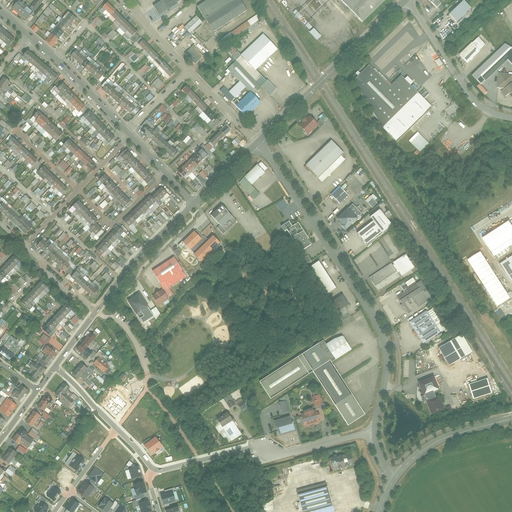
[(28,20),(43,1),(41,0),(35,0),(30,6),(22,0),(15,0),(14,1),(17,3),(13,8),(28,20)]
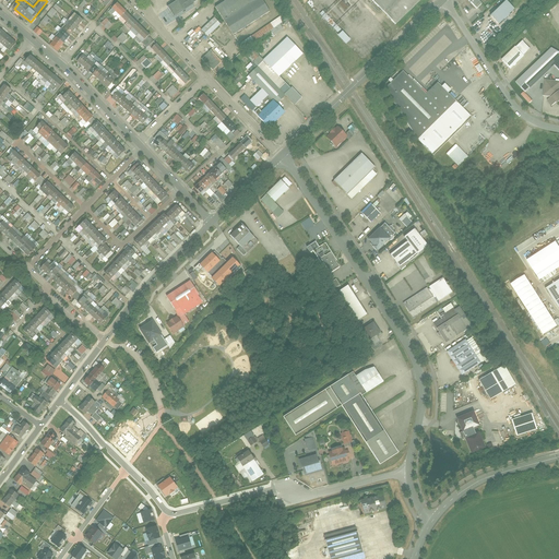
[(146,32),(115,0),(110,6),(142,37),(146,32)]
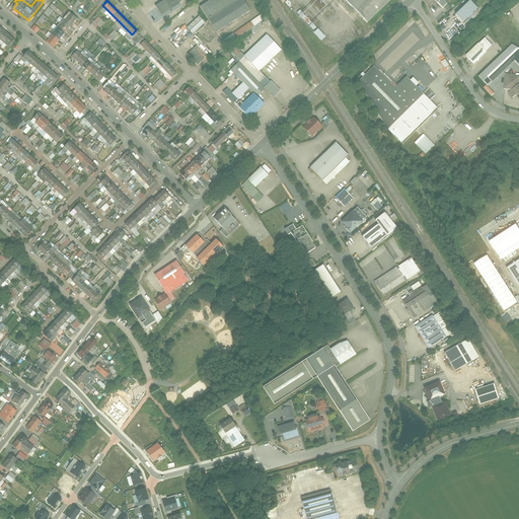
[(159,0),(154,3),(160,12),(176,3),(174,0),(159,0)]
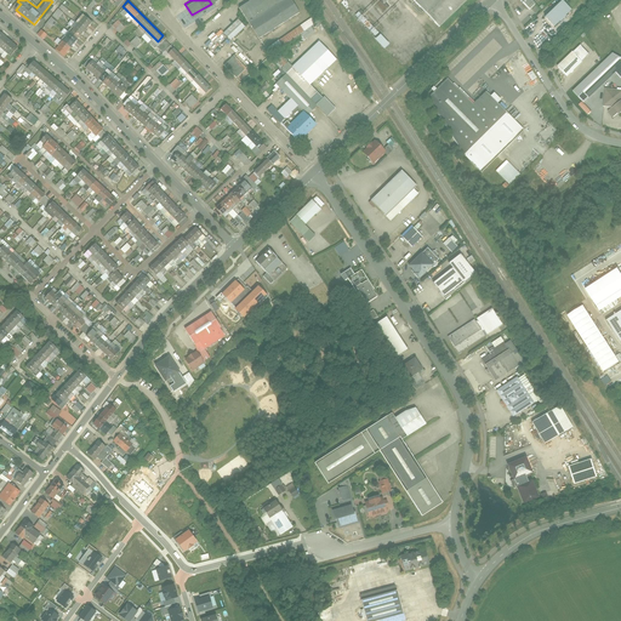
[(243,0),(237,5),(257,36),(297,11),(290,0),(243,0)]
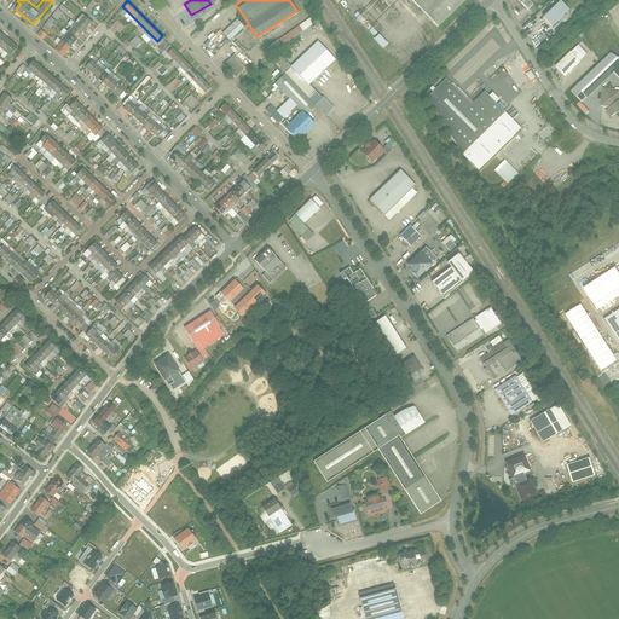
[(410,0),(437,27),(463,0),(410,0)]
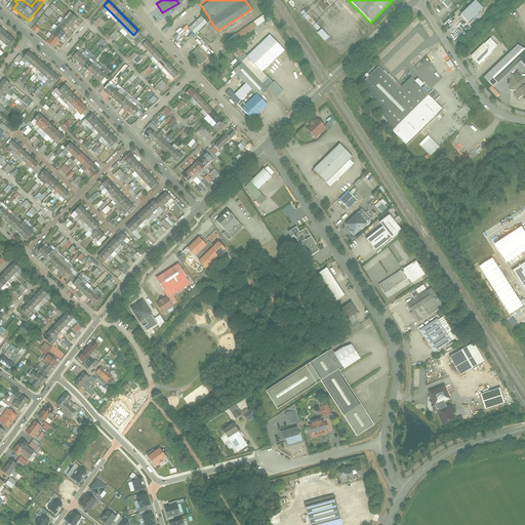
[(440,0),(439,1),(447,8),(455,0),(440,0)]
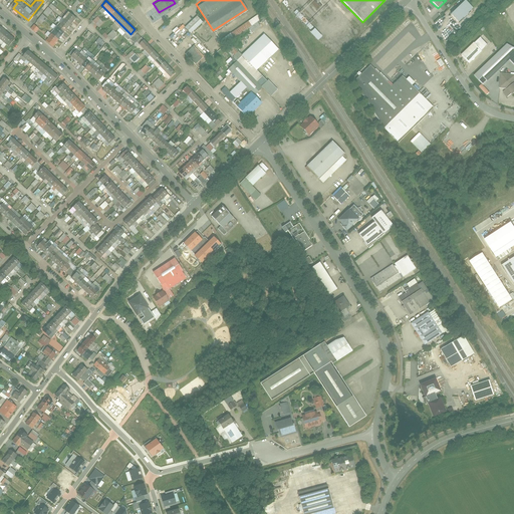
[(472,11),(464,3),(451,15),(459,23),(472,11)]
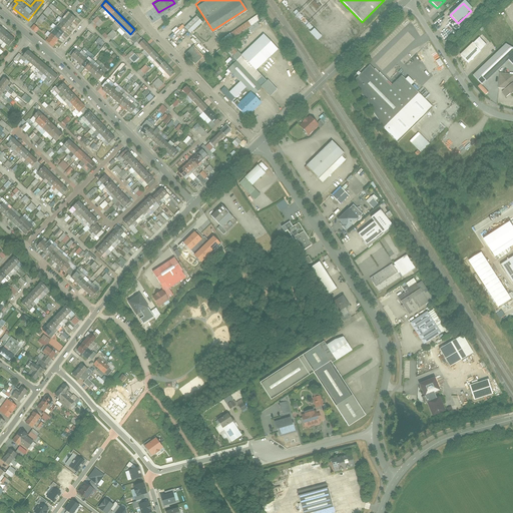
[(51,4),(43,13),(47,17),(55,7),(51,4)]
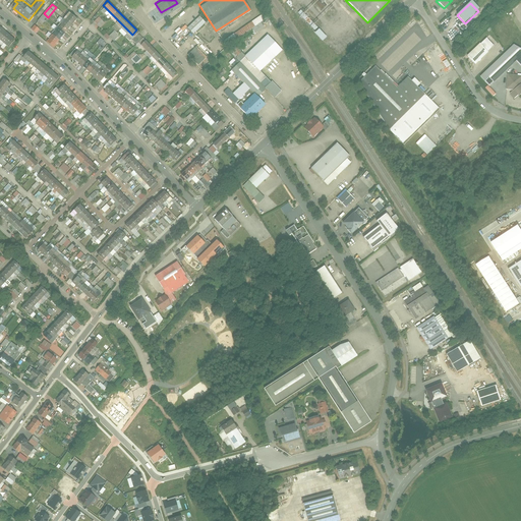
[(46,41),(53,47),(77,19),(70,13),(46,41)]
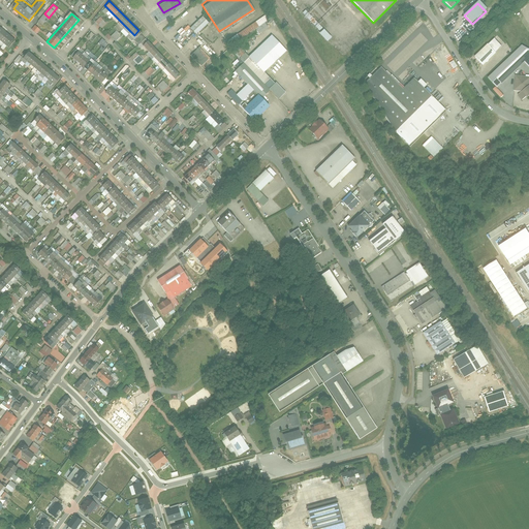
[(43,14),(38,21),(42,25),(49,19),(43,14)]
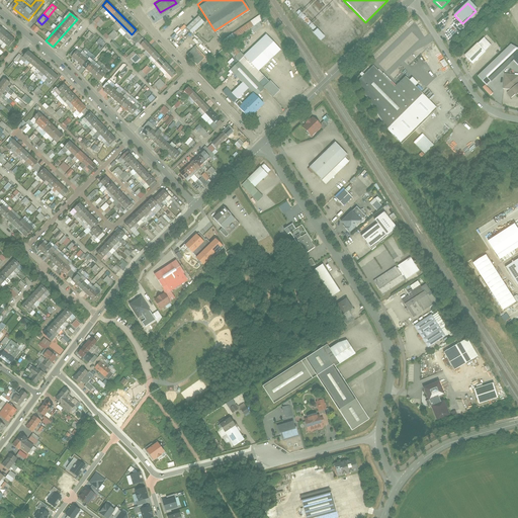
[(264,14),(223,38),(226,45),(251,29),(253,32),(262,26),(260,21),(267,17),(264,14)]
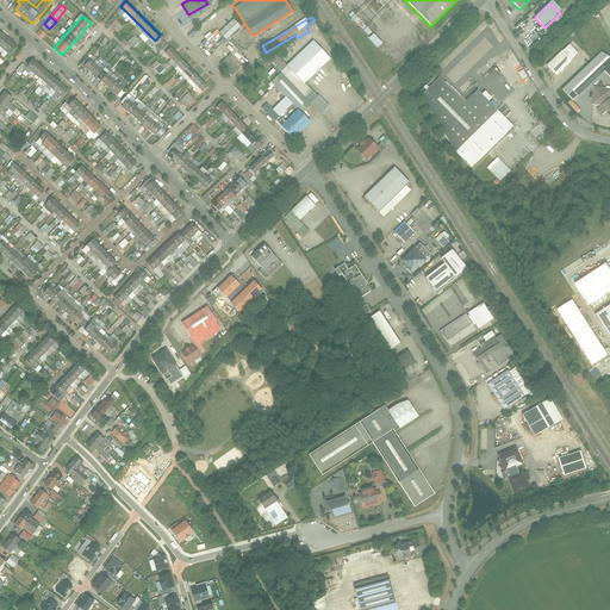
[(117,32),(123,26),(116,19),(110,25),(117,32)]
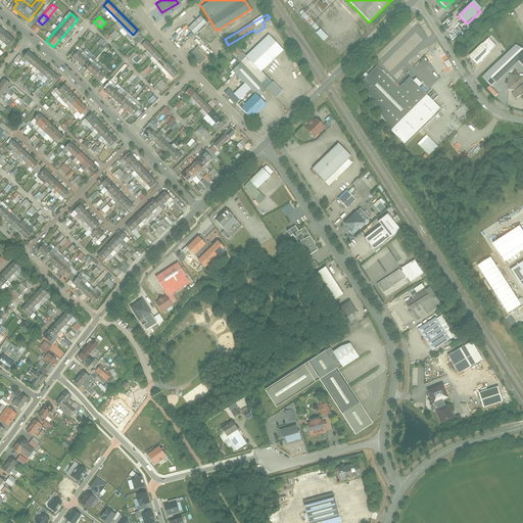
[(194,35),(206,22),(200,16),(188,28),(194,35)]
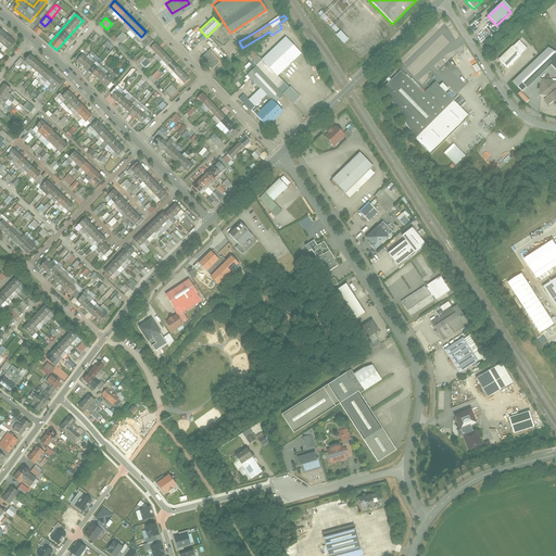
[(0,27),(0,41),(8,49),(15,40),(0,27)]
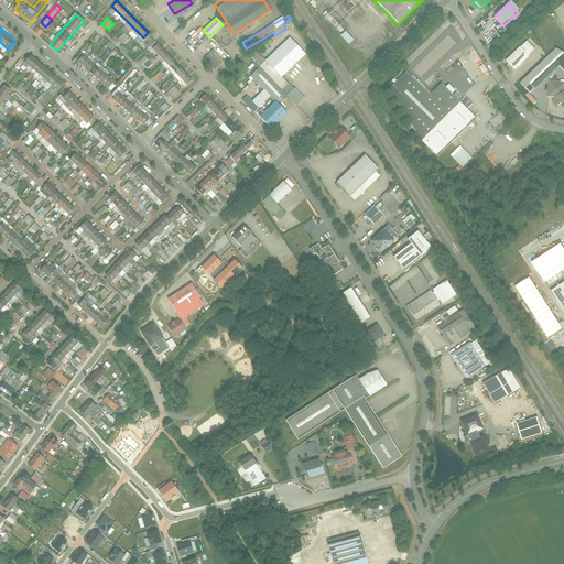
[(39,36),(43,32),(38,28),(33,32),(39,36)]
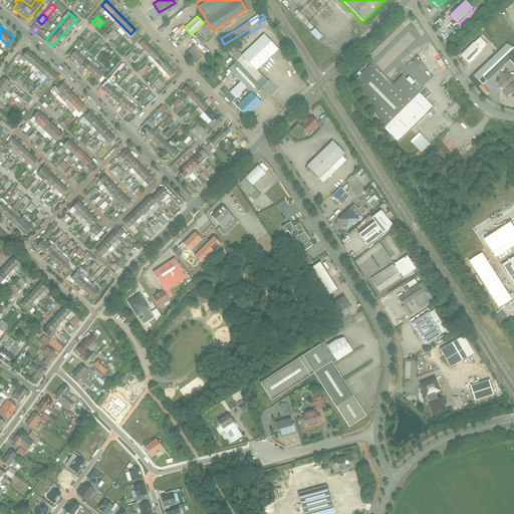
[(310,32),(318,40),(322,36),(314,28),(310,32)]
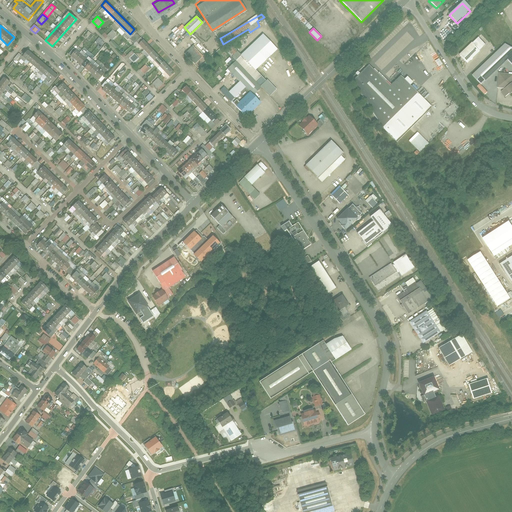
[(102,35),(105,39),(108,36),(112,41),(116,36),(114,34),(115,32),(113,30),(107,35),(104,33),(102,35)]
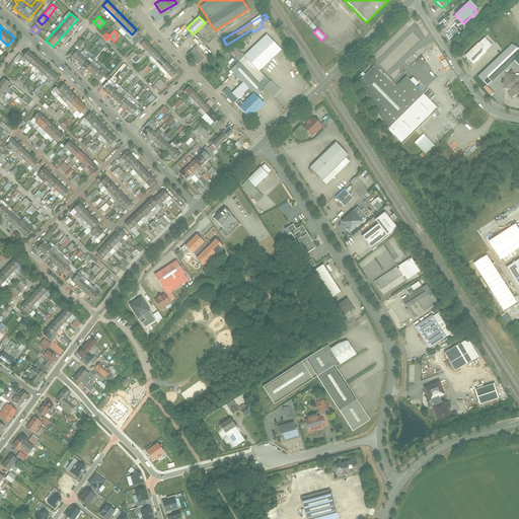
[(89,31),(85,36),(90,42),(94,36),(89,31)]
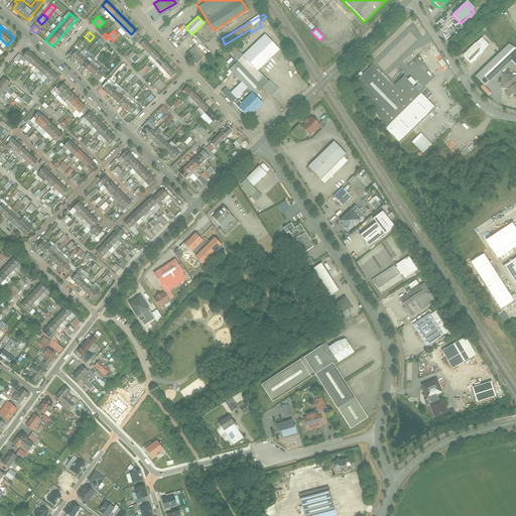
[(224,85),(220,89),(246,115),(261,101),(253,92),(261,85),(269,94),(275,88),(255,68),(276,47),(262,33),(228,67),(241,80),(230,90),(224,85)]
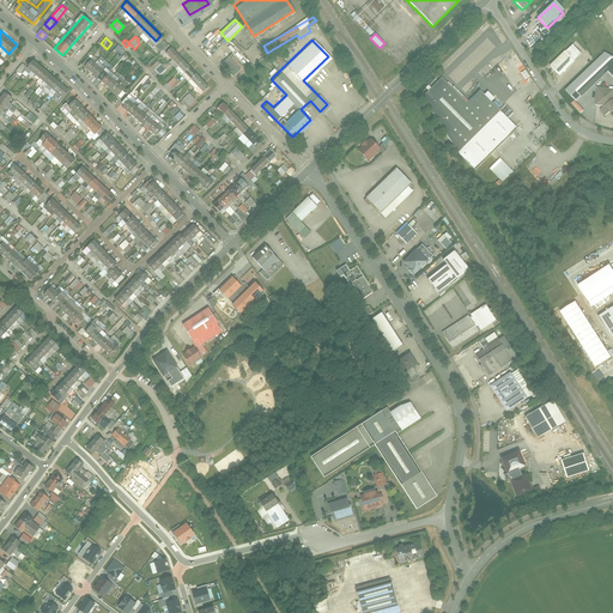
[(119,54),(116,56),(119,59),(126,52),(119,46),(115,49),(119,54)]
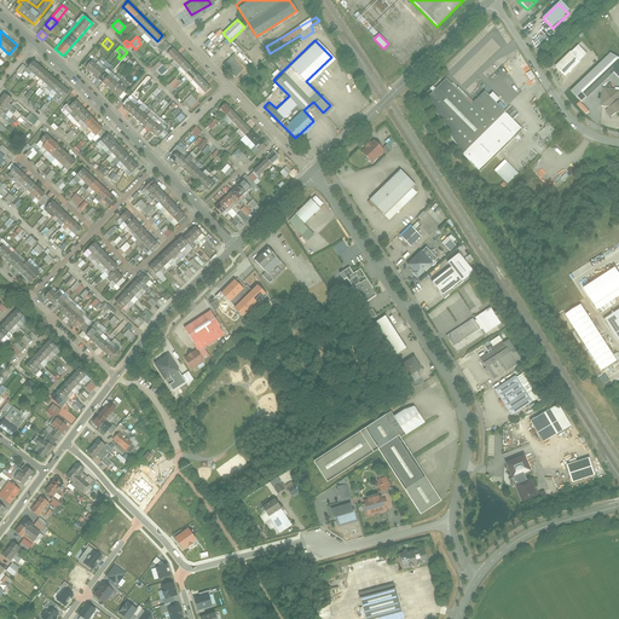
[(208,86),(171,46),(166,51),(203,91),(208,86)]
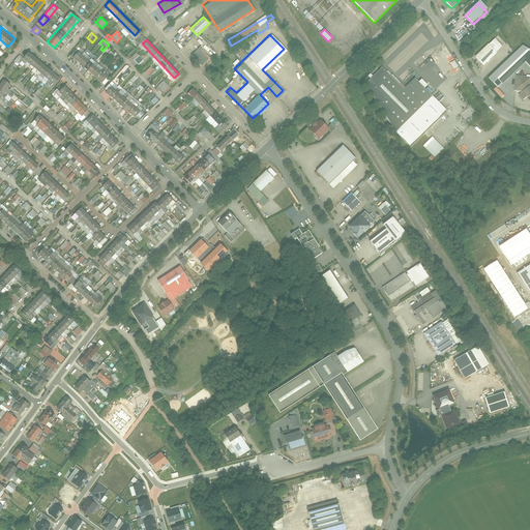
[(491,43),(475,58),(483,66),(499,52),(491,43)]
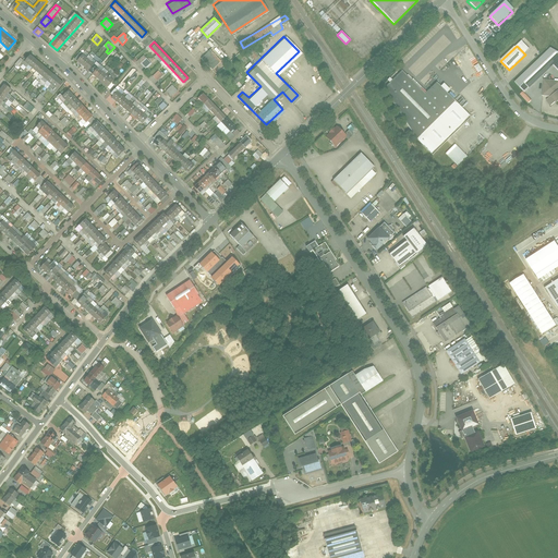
[(219,59),(208,47),(198,56),(210,68),(219,59)]
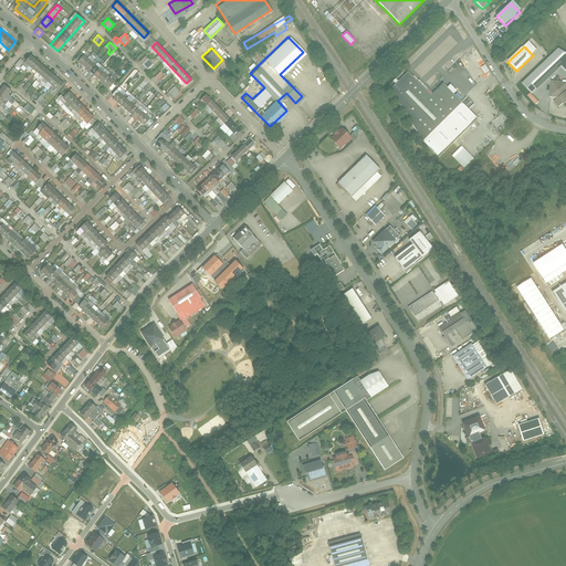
[(565,53),(559,51),(523,84),(534,95),(563,69),(565,71),(565,53)]
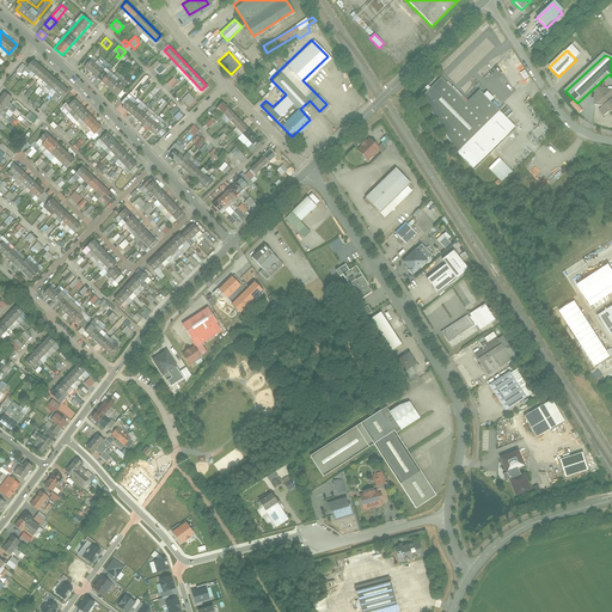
[(67,89),(30,57),(24,65),(60,96),(67,89)]
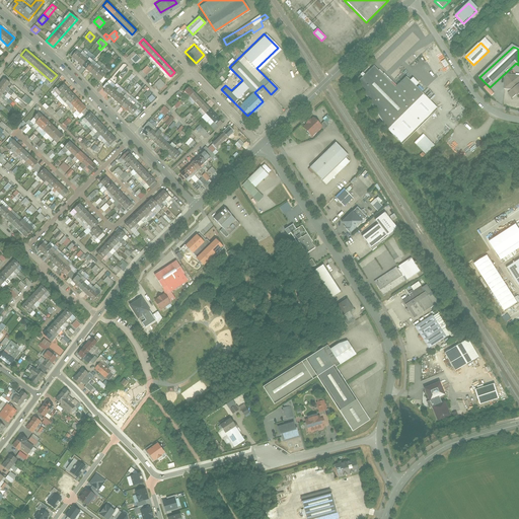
[(97,79),(103,72),(75,49),(69,56),(97,79)]
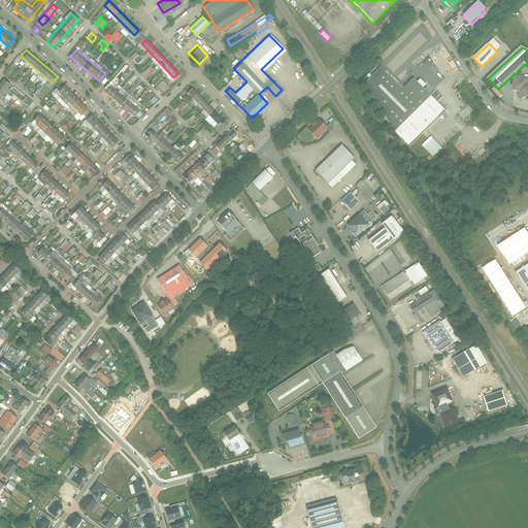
[(110,52),(104,58),(107,60),(113,54),(110,52)]
